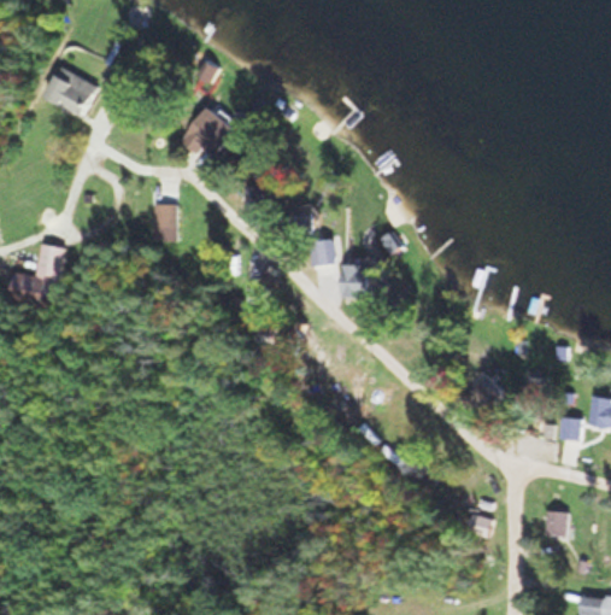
[(99,91),(64,68),(46,97),(81,119),(99,91)]
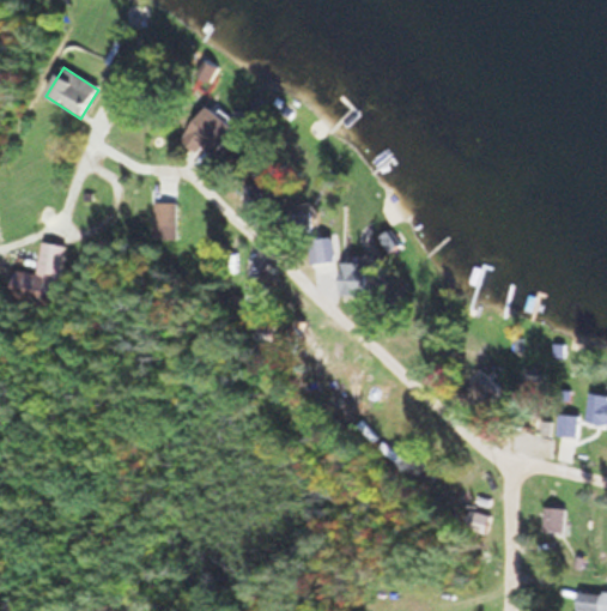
[(183,133),(211,158),(234,134),(205,109),(183,133)]
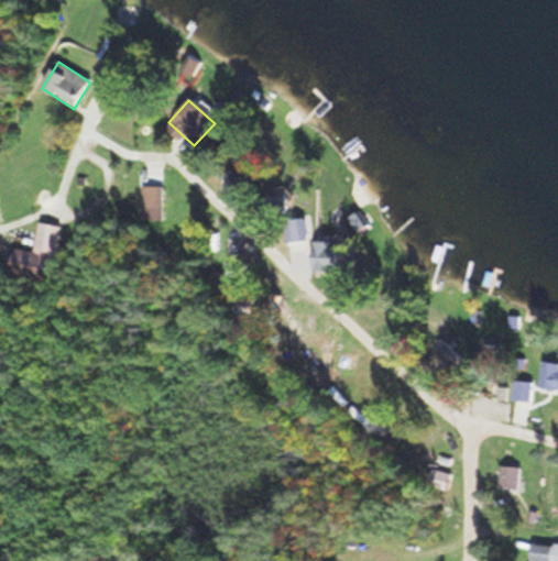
[(250,179),(236,183),(240,202),(254,200),(250,179)]
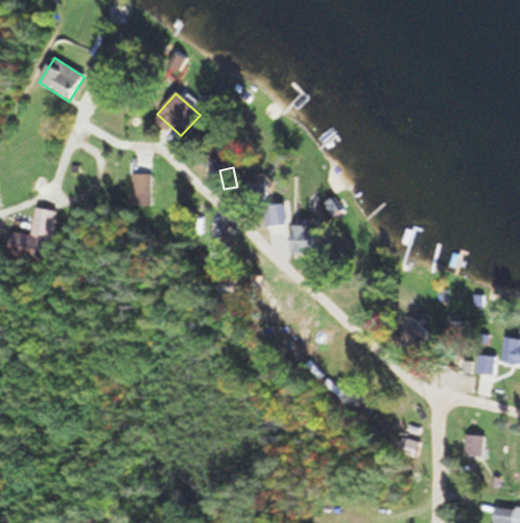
[(150,205),(150,174),(130,174),(130,205),(150,205)]
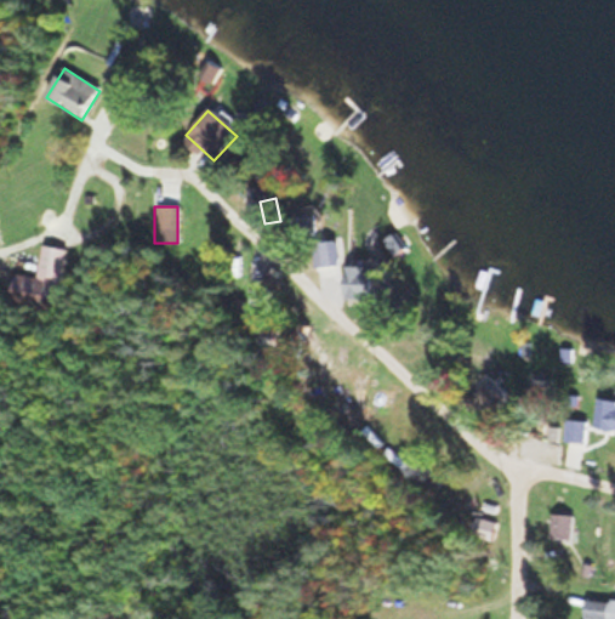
[(55,312),(67,250),(43,245),(36,277),(18,274),(12,304),(55,312)]
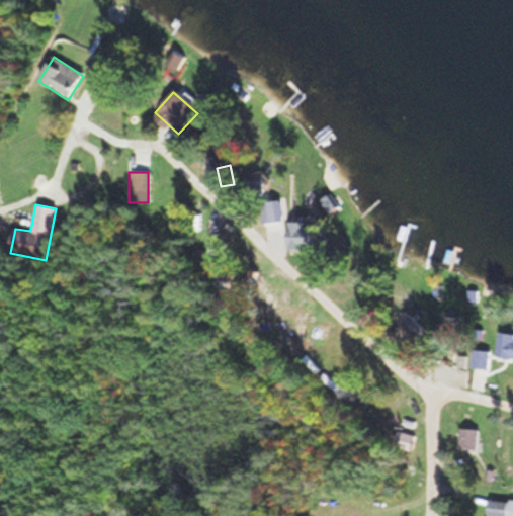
[(287,221),(287,250),(314,250),(314,221),(287,221)]
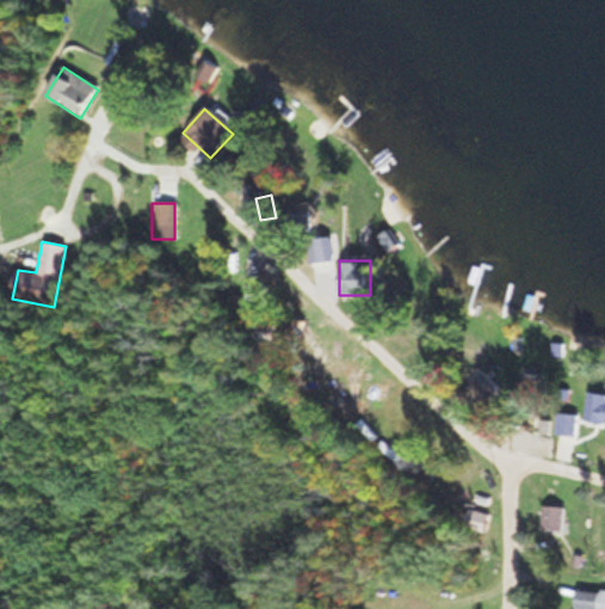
[(537,380),(518,376),(514,397),(533,400),(537,380)]
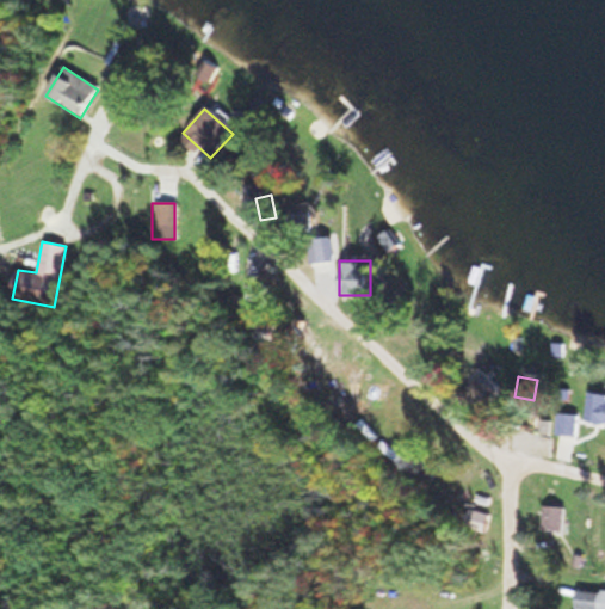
[(467,404),(483,398),(477,379),(461,385),(467,404)]
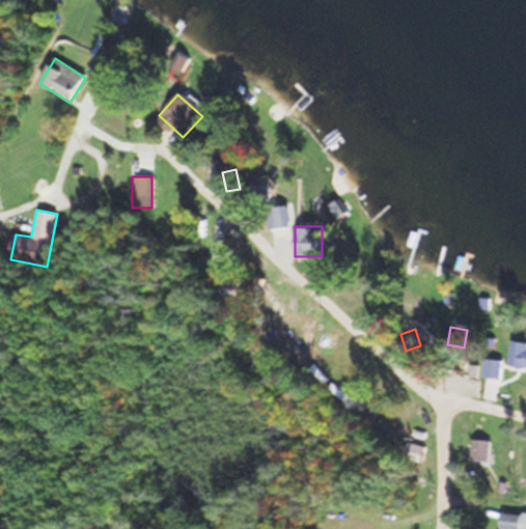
[(525,369),(525,342),(505,341),(504,369),(525,369)]
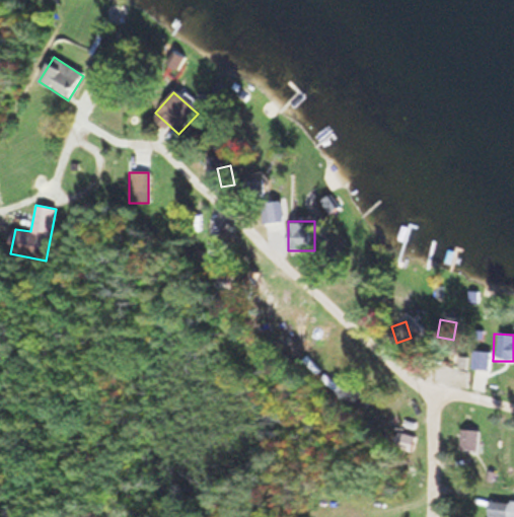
[(484,373),(487,347),(469,345),(466,371),(484,373)]
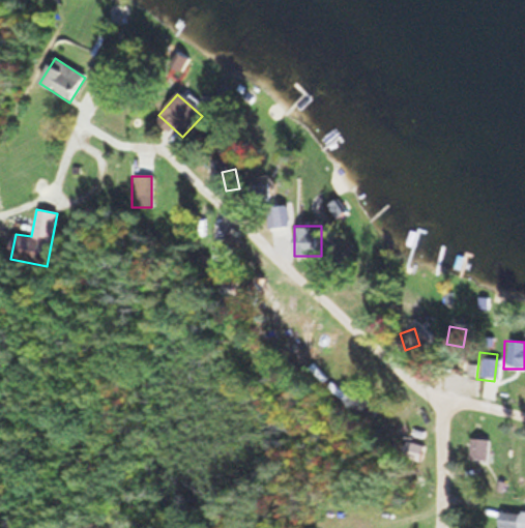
[(486,460),(485,441),(477,441),(478,460),(486,460)]
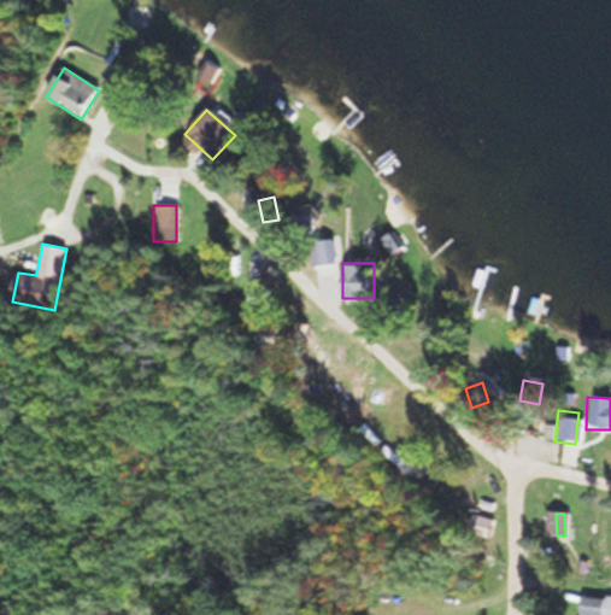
[(610,614),(610,596),(582,593),(579,614),(610,614)]
